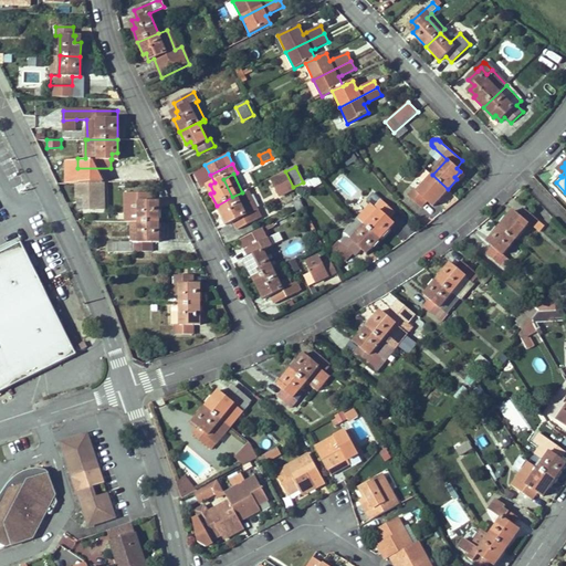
[(292,188),(284,174),(270,180),(278,195),(292,188)]
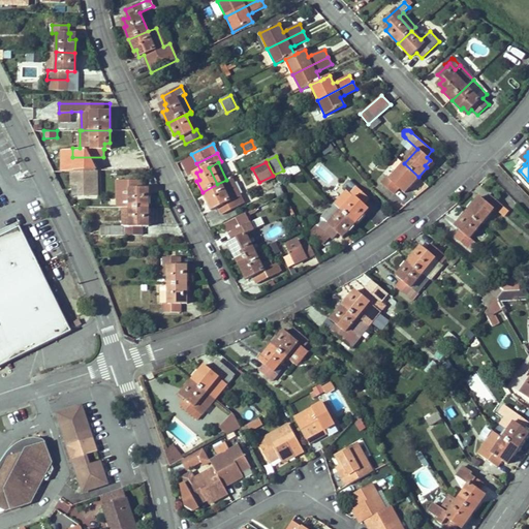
[(409,187),(418,177),(404,163),(390,179),(387,177),(381,182),(394,193),(399,187),(403,191),(407,185),(409,187)]
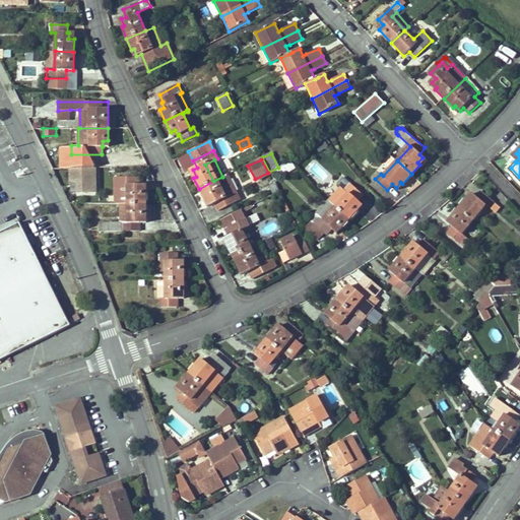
[(99,192),(98,167),(70,168),(71,192),(99,192)]
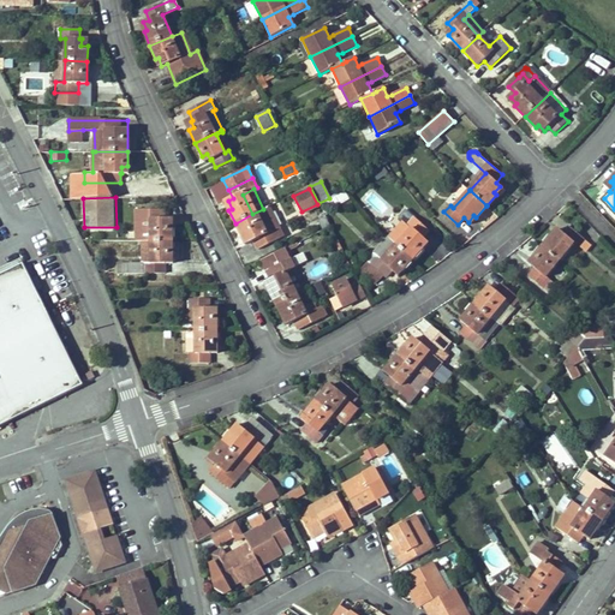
[(284,237),(268,207),(263,209),(252,214),(236,224),(243,238),(245,237),(249,243),(255,240),(258,249),(284,237)]
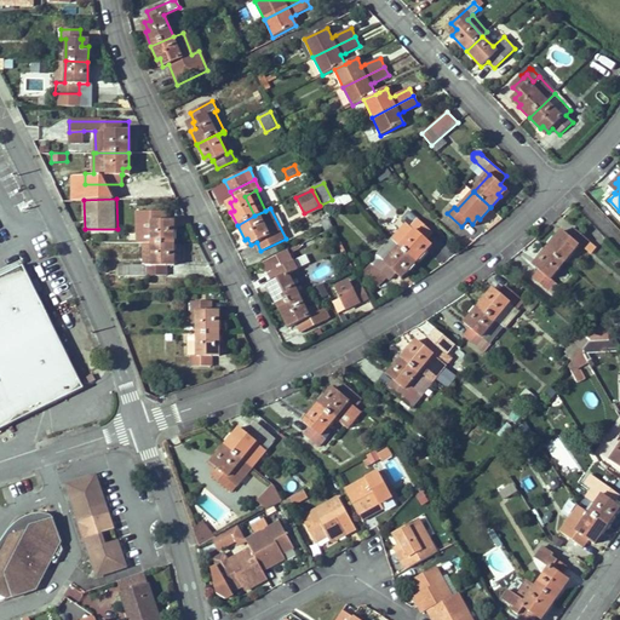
[(285,208),(277,212),(283,227),(292,223),(285,208)]
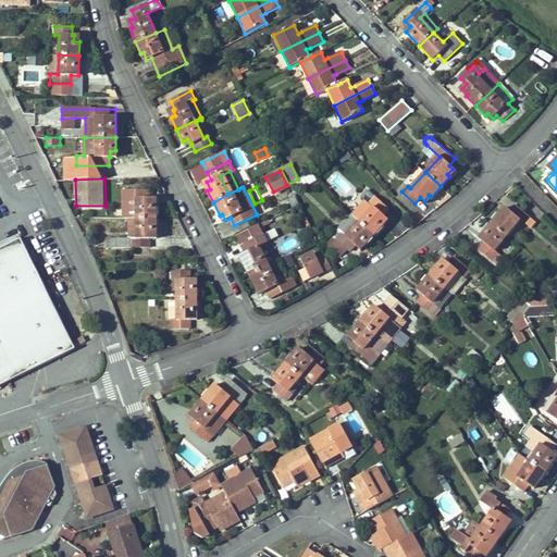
[(157,219),(157,200),(148,200),(149,190),(131,190),(131,199),(136,200),(136,206),(124,206),(124,219),(137,219),(157,219)]
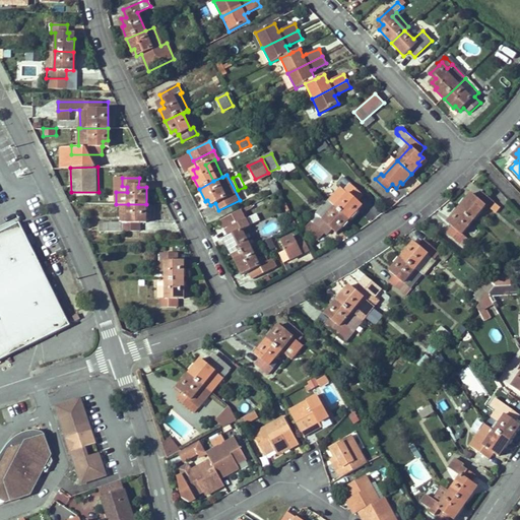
[(354,206),(358,202),(356,201),(363,195),(343,178),(337,184),(342,189),(348,194),(336,207),(349,219),(358,209),(354,206)]
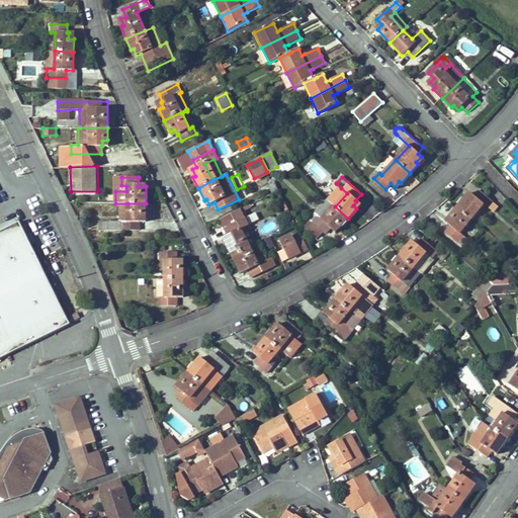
[(335,206),(347,193),(341,188),(329,200),(335,206)]
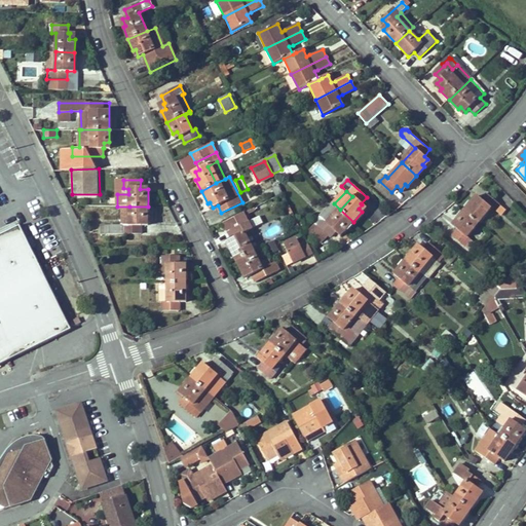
[(480,224),(491,210),(496,214),(497,212),(501,215),(505,211),(487,195),(482,200),(481,199),(477,204),(473,201),(464,212),(480,224)]
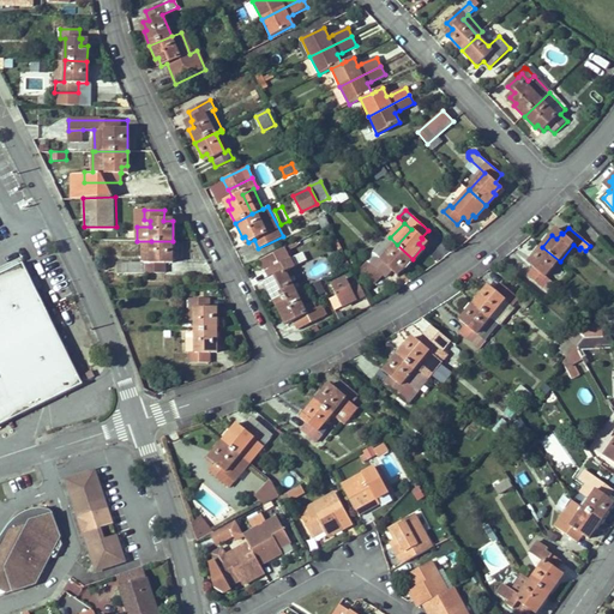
[(397,275),(413,259),(397,245),(390,238),(389,238),(373,254),(373,253),(367,260),(371,264),(378,271),(385,277),(392,270),(397,275)]
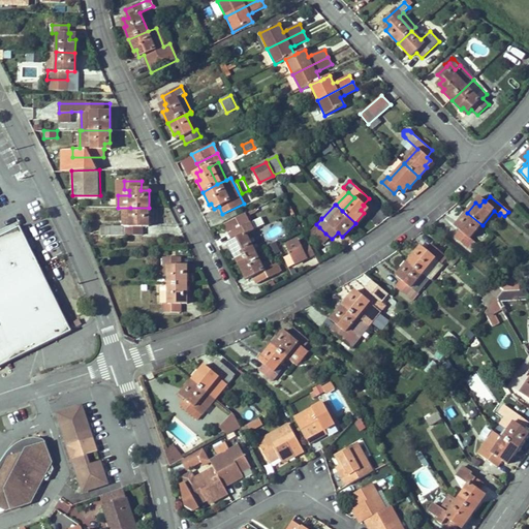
[(149,208),(130,208),(129,217),(122,217),(122,226),(110,225),(110,235),(141,235),(142,226),(149,226),(149,208)]
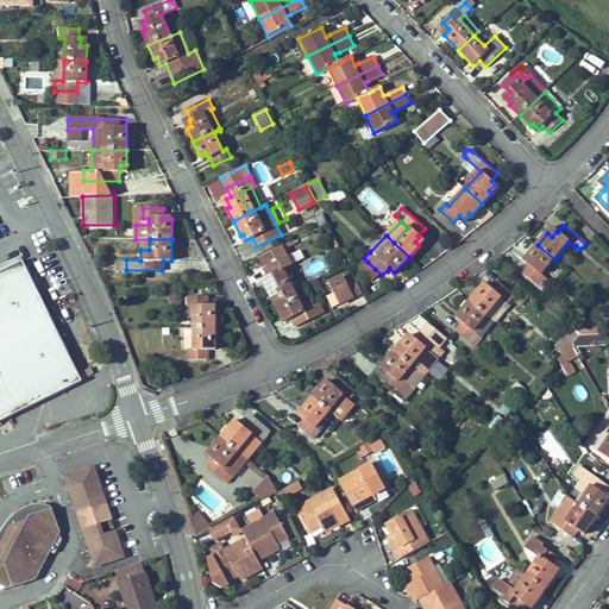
[(542,275),(556,259),(538,245),(525,262),(531,267),(525,274),(544,289),(550,282),(542,275)]
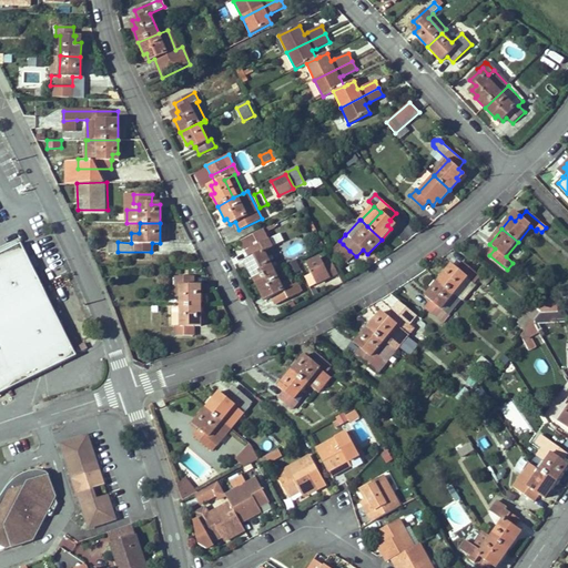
[(275,243),(284,240),(281,232),(273,235),(275,243)]
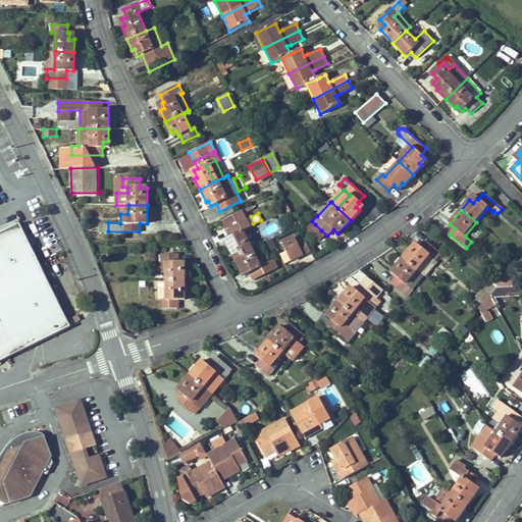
[(0,231),(0,359),(71,324),(21,221),(0,231)]
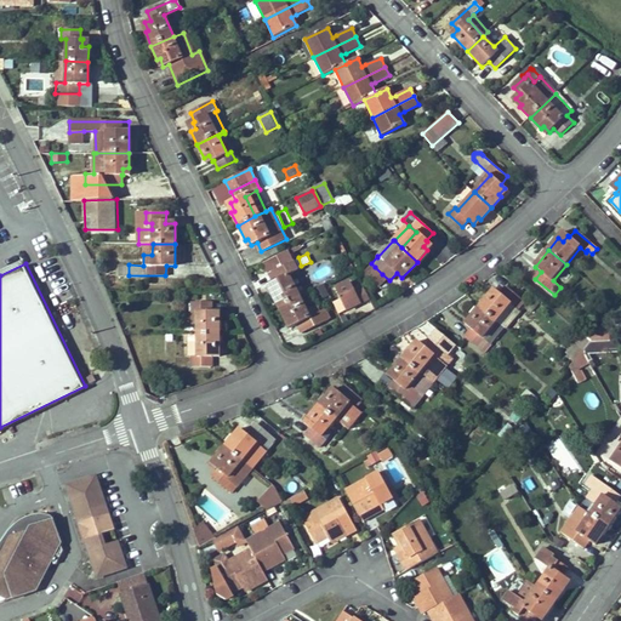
[(300,296),(289,275),(292,273),(289,265),(272,273),(275,280),(271,284),(274,292),(271,294),(277,303),(278,307),(300,296)]
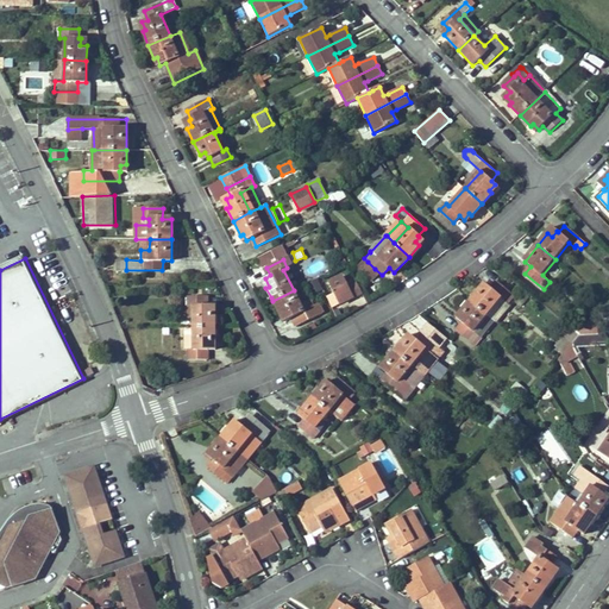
[(368,277),(375,269),(368,262),(359,270),(368,277)]
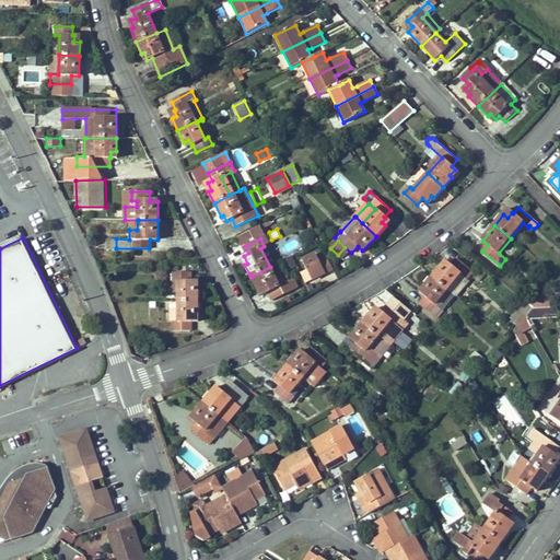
[(333,270),(327,258),(319,263),(315,254),(302,260),(312,280),(333,270)]
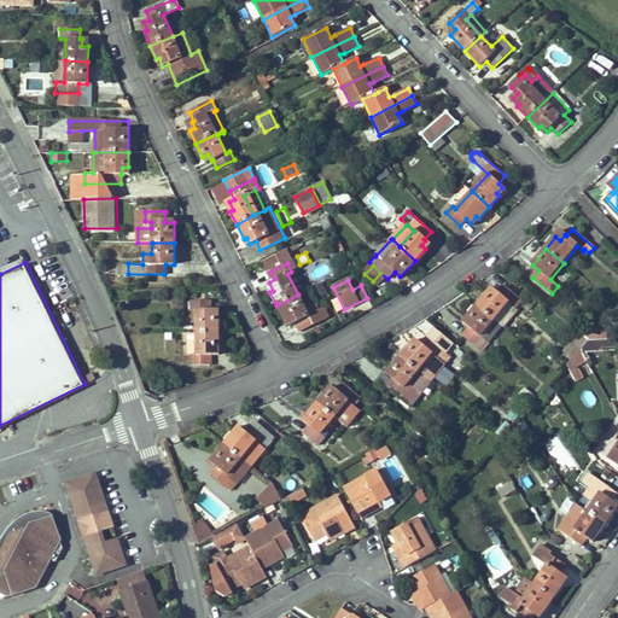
[(495,320),(508,304),(514,309),(522,301),(503,287),(497,295),(491,290),(478,307),(495,320)]
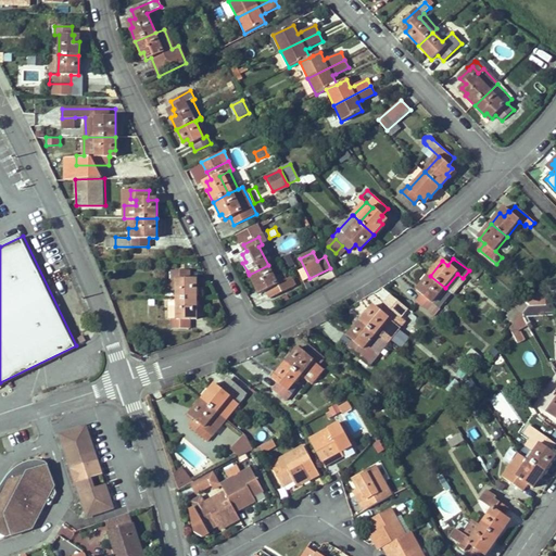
[(275,278),(268,265),(249,275),(255,288),(257,287),(261,293),(266,290),(269,298),(285,291),(278,277),(275,278)]
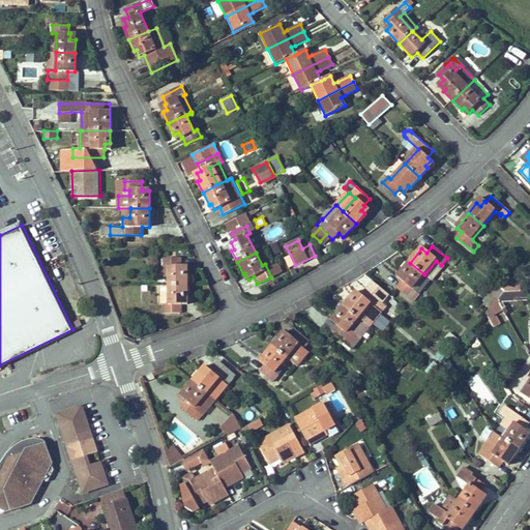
[(190,283),(190,269),(185,269),(185,264),(183,264),(183,256),(167,256),(168,264),(171,264),(172,283),(190,283)]
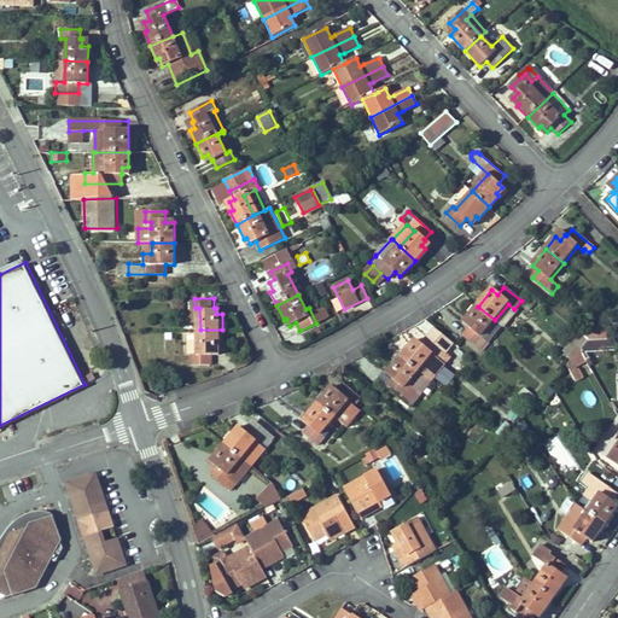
[(503,327),(517,312),(516,309),(514,309),(508,304),(495,320),(502,326),(503,327)]
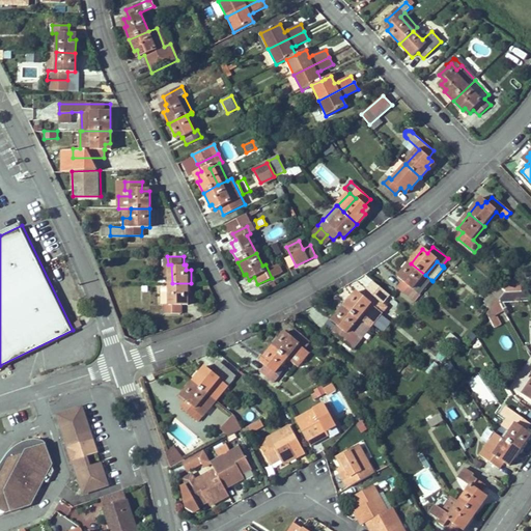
[(414,289),(425,275),(411,263),(401,273),(406,277),(402,281),(403,282),(398,288),(415,302),(420,296),(419,295),(414,289)]
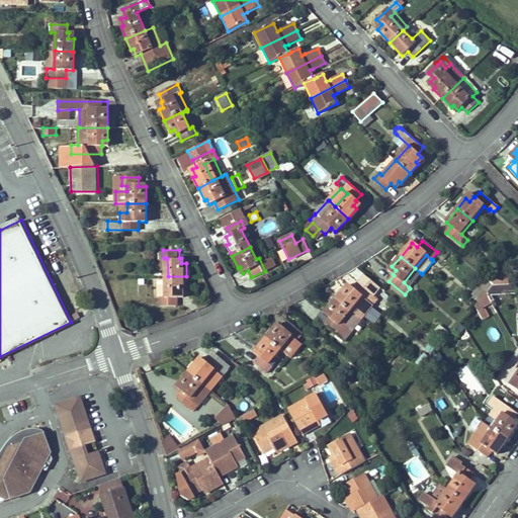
[(409,287),(421,273),(415,268),(404,282),(409,287)]
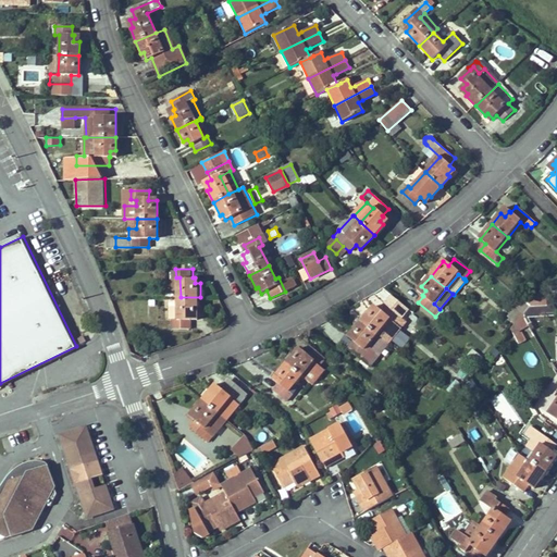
[(546,305),(545,295),(530,296),(525,301),(531,307),(546,305)]
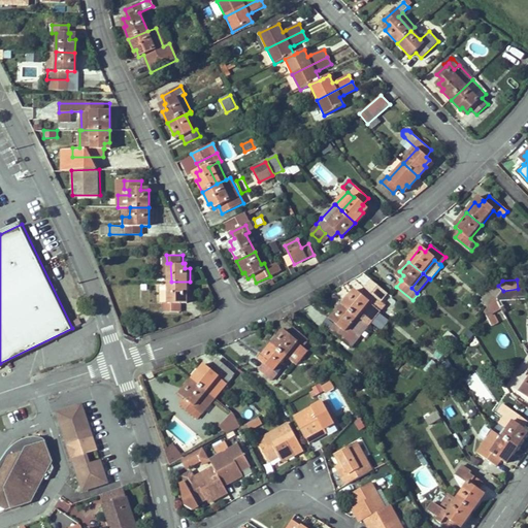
[(190,294),(190,282),(171,282),(170,300),(167,300),(167,308),(184,308),(184,300),(185,300),(185,295),(190,294)]
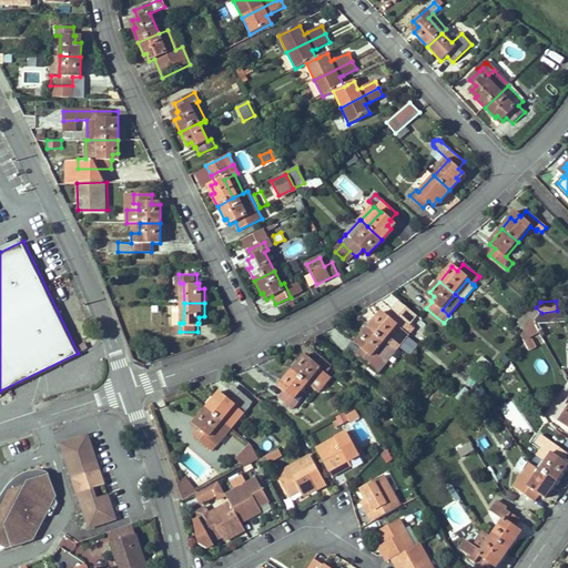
[(541,313),(536,307),(534,306),(529,312),(531,314),(529,317),(534,321),(541,313)]
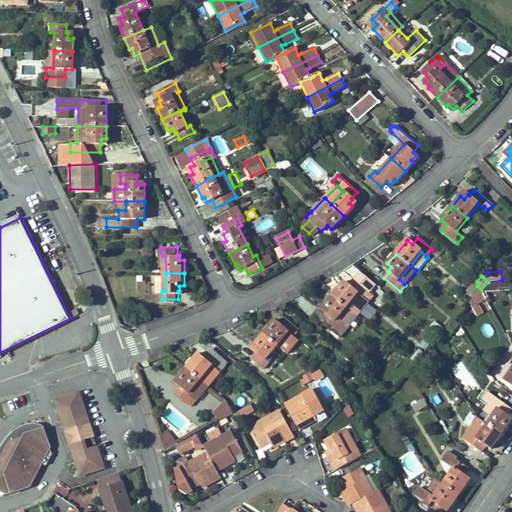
[(511,290),(511,288),(511,284),(508,280),(502,280),(488,282),(481,289),(480,291),(486,300),(489,297),(486,292),(511,290)]
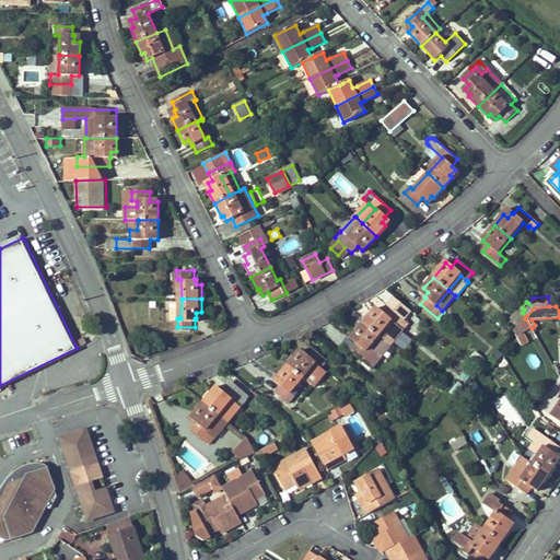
[(378,338),(392,323),(397,327),(404,319),(387,307),(382,314),(380,312),(375,317),(372,314),(362,325),(378,338)]
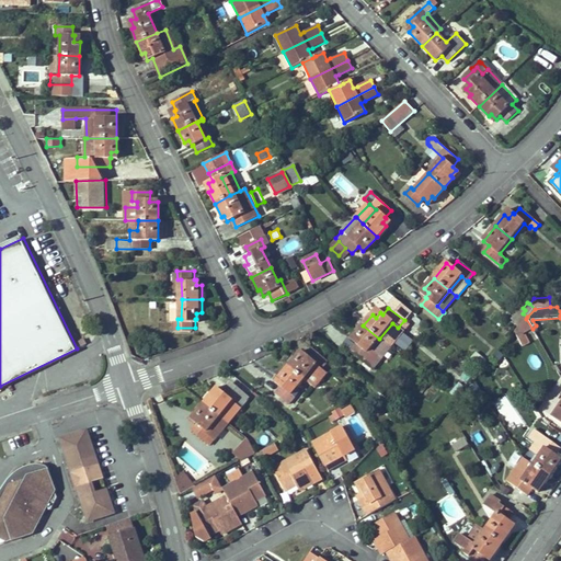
[(387,344),(399,329),(398,328),(392,323),(379,339),(387,344)]
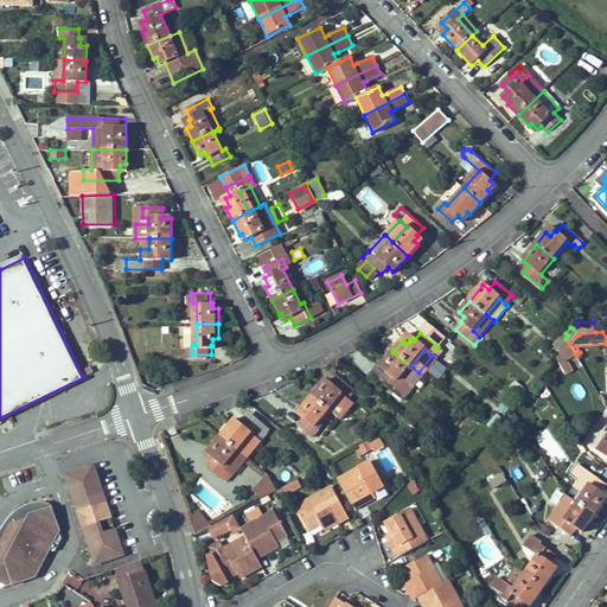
[(410,366),(393,352),(381,368),(387,372),(381,381),(395,393),(398,389),(403,382),(411,389),(422,376),(419,372),(410,366)]
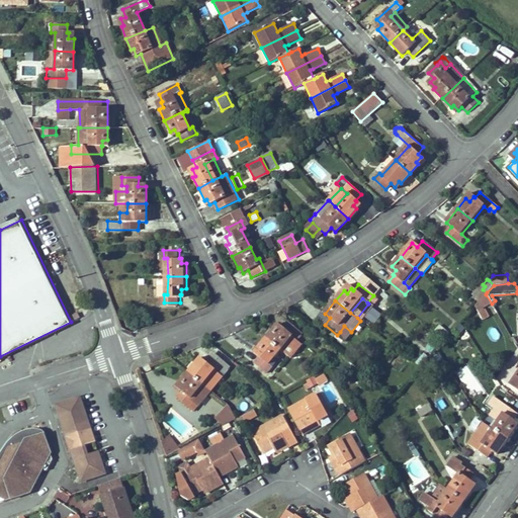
[(73,322),(81,318),(78,311),(70,315),(73,322)]
